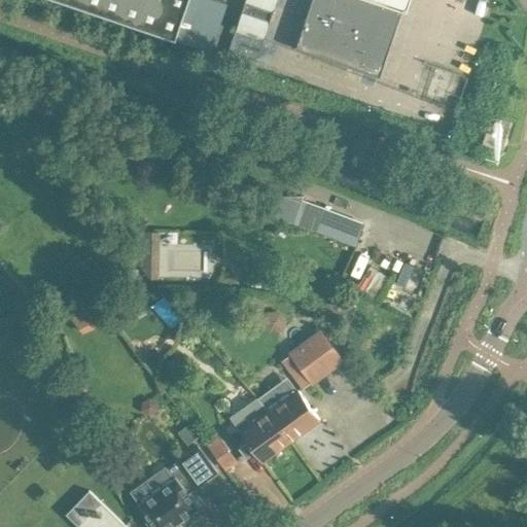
[(58,0),(175,39),(188,0),(58,0)]
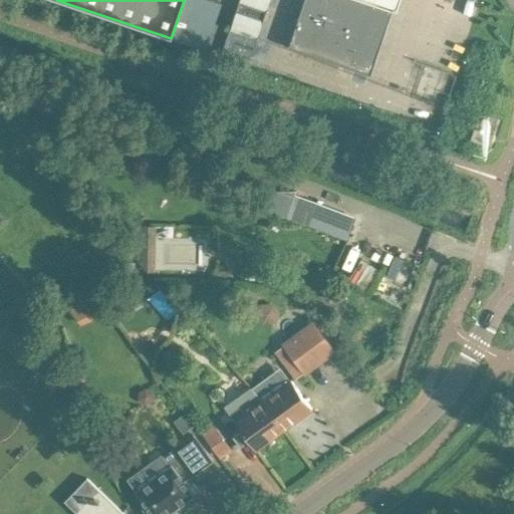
[(303,0),(288,47),(370,75),(394,4),(396,4),(396,3),(396,2),(395,2),(395,1),(394,0),(393,2),(388,0),(303,0)]
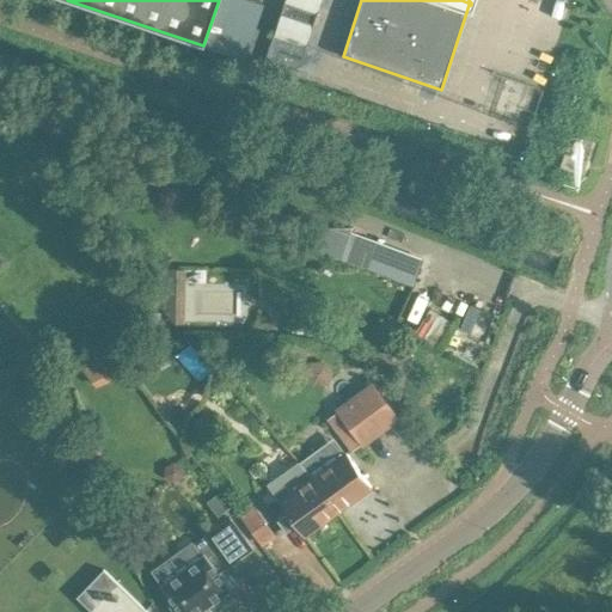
[(312,24),(317,13),(285,2),(281,13),(312,24)]
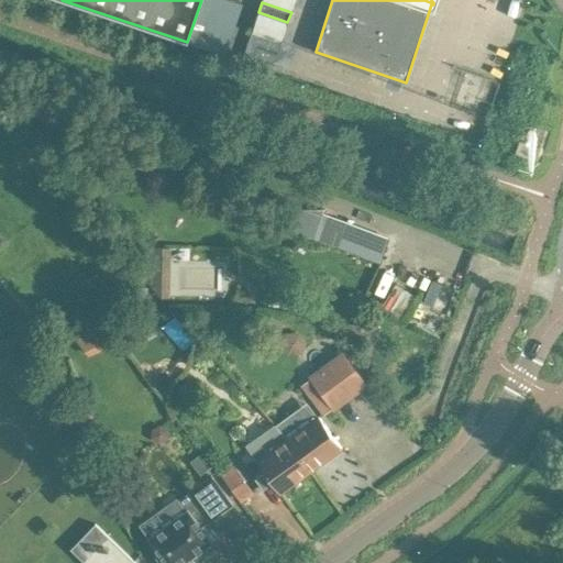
[(540,147),(519,141),(519,140),(515,153),(536,159),(540,147)]
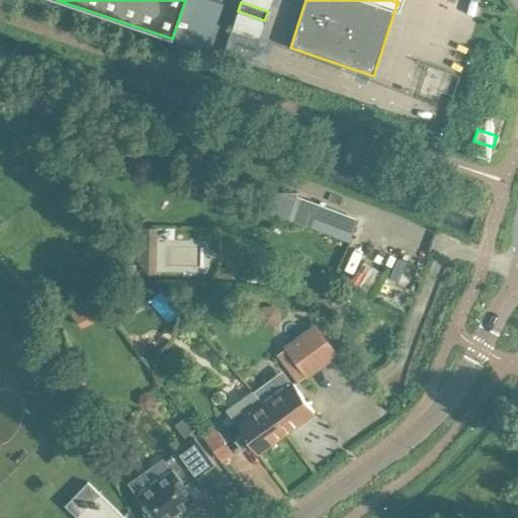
[(288,221),(296,194),(268,193),(262,212),(288,221)]
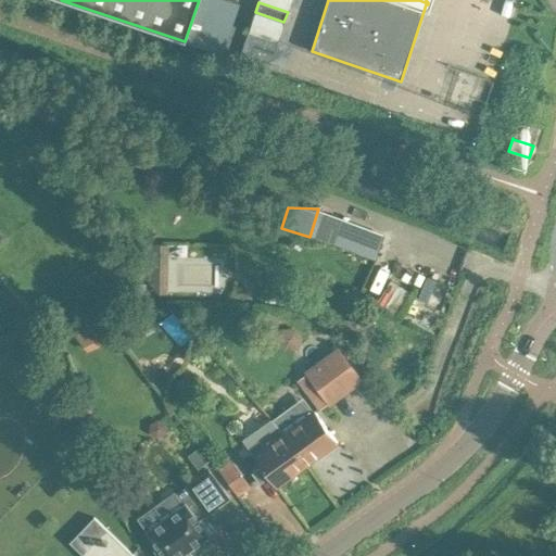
[(337,346),(305,370),(330,404),(362,380),(337,346)]
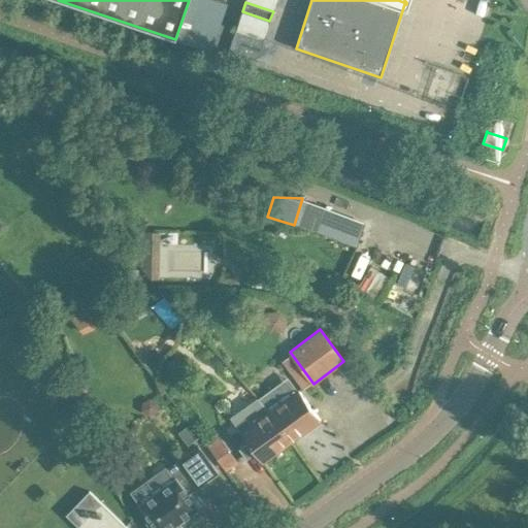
[(298,390),(297,391),(287,377),(260,398),(291,441),(320,420),(298,390)]
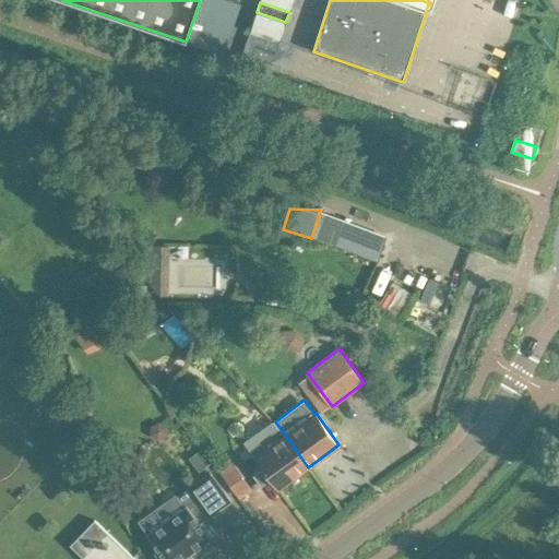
[(277,489),(308,467),(275,421),(251,439),(248,448),(262,468),(251,477),(260,489),(271,480),(277,489)]
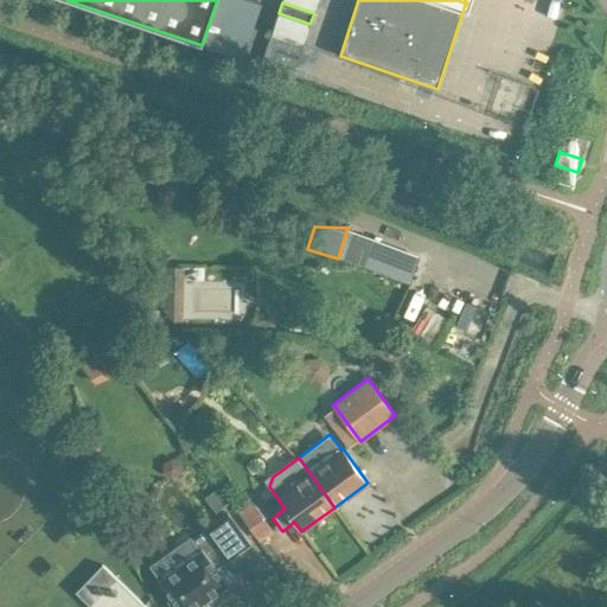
[(272,530),(251,503),(238,512),(257,540),(272,530)]
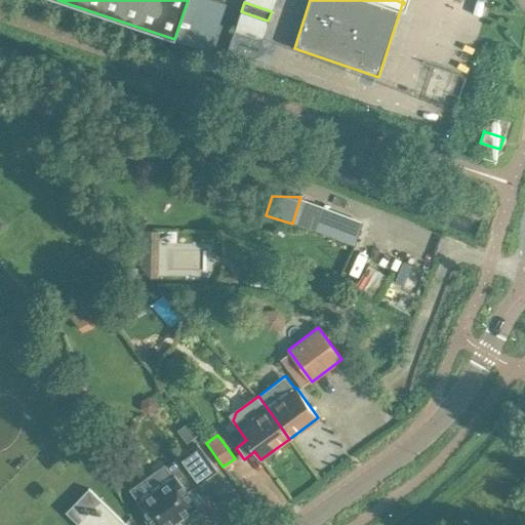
[(196,485),(216,471),(198,444),(177,458),(178,459),(167,467),(174,477),(138,502),(149,517),(146,519),(149,524),(170,524),(197,507),(186,491),(196,484),(196,485)]
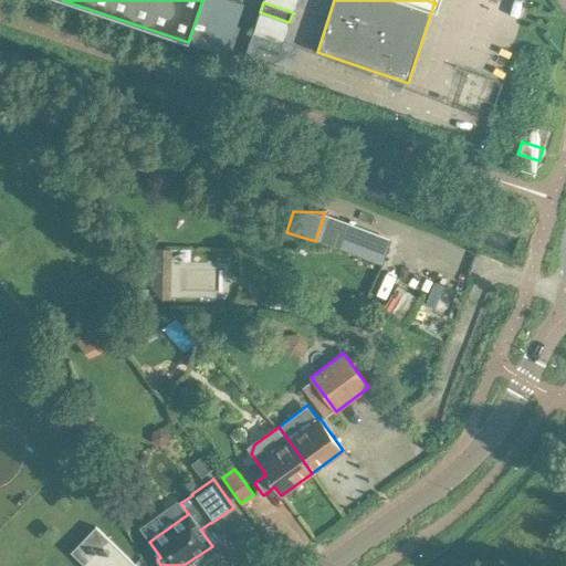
[(85,565),(136,565),(95,526),(71,552),(85,565)]
